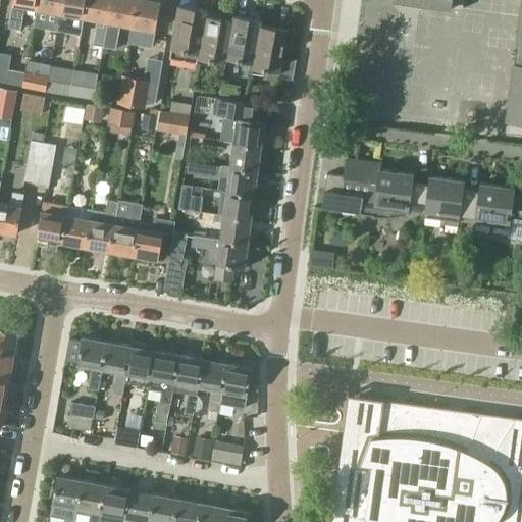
[(37,8),(38,0),(13,0),(9,25),(19,28),(23,5),(37,8)]
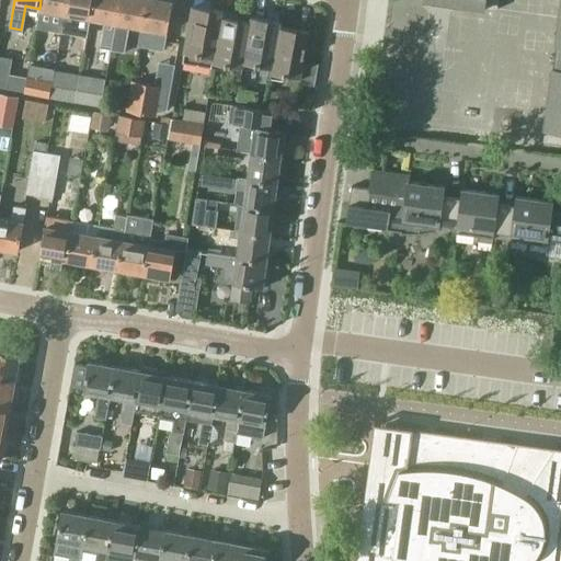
[(65,13),(67,0),(41,0),(39,9),(54,11),(49,36),(60,37),(65,13)]
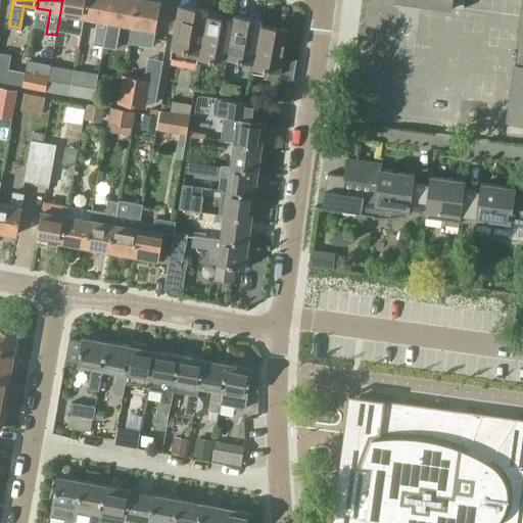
[(67,37),(72,14),(84,16),(86,0),(62,0),(60,12),(56,35),(67,37)]
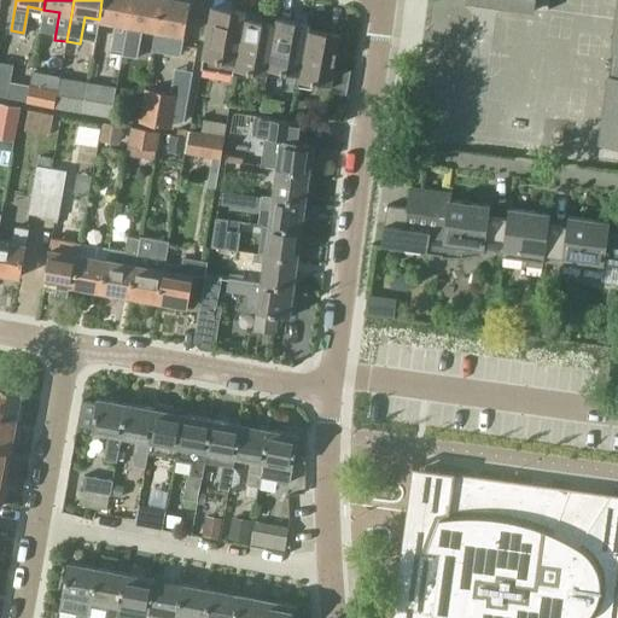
[(127,24),(130,0),(101,0),(99,19),(116,22),(115,33),(114,33),(111,50),(122,51),(126,35),(127,24)]
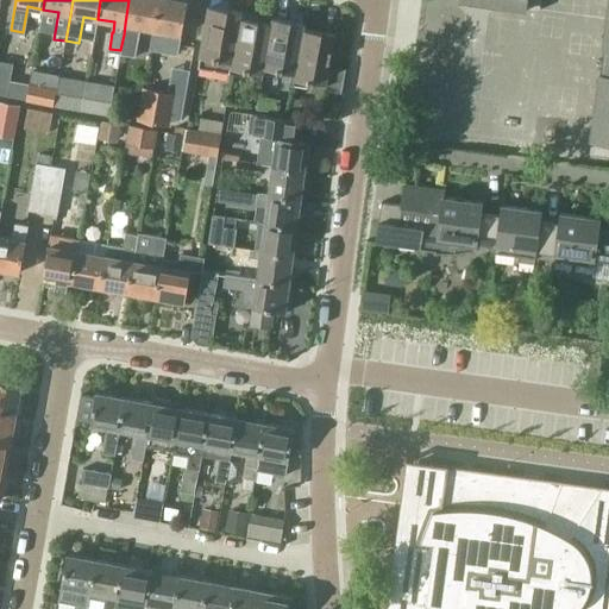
[(154,29),(158,0),(129,0),(125,24),(124,35),(120,50),(121,50),(120,54),(136,56),(142,26),(154,29)]
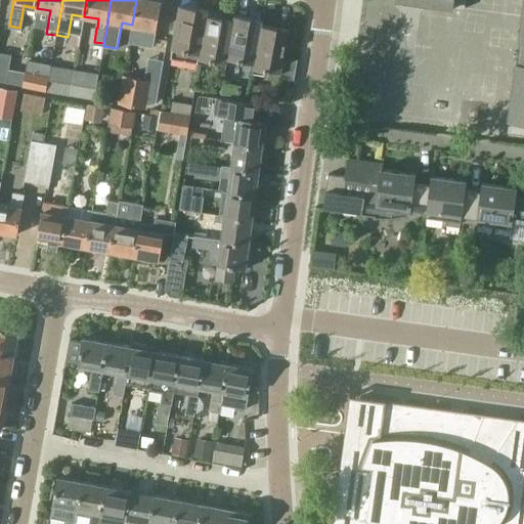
[(145,27),(141,50),(153,52),(162,0),(159,0),(136,0),(132,25),(145,27)]
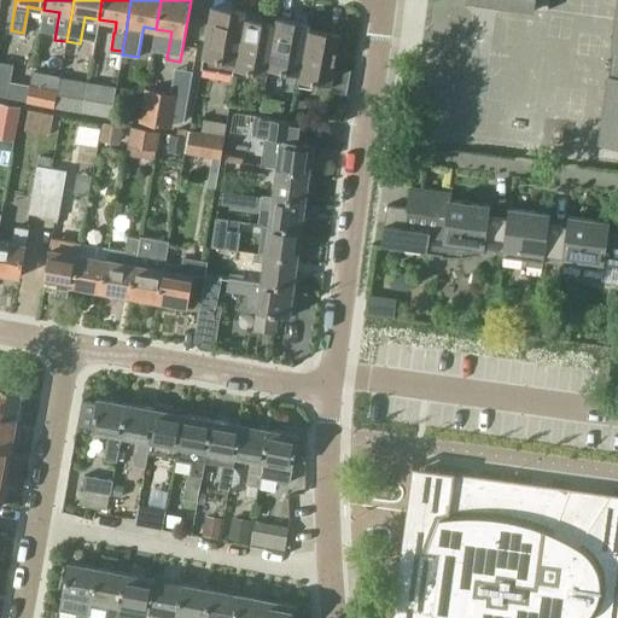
[(502,0),(502,5),(549,12),(551,0),(502,0)]
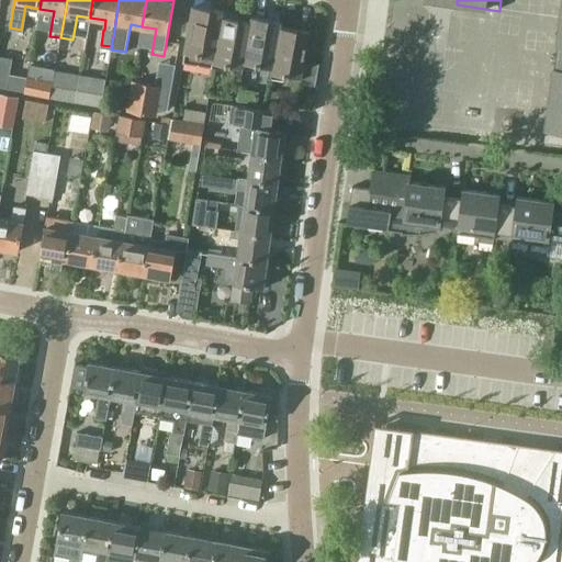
[(184,53),(214,58),(215,58),(223,17),(224,11),(193,6),(184,53)]
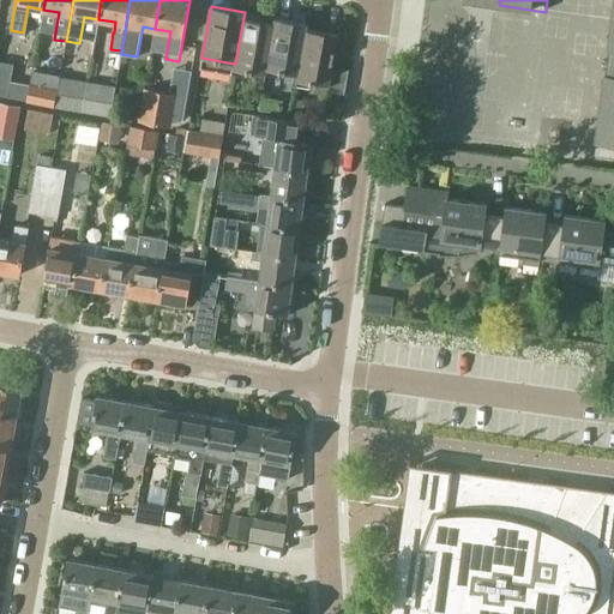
[(613,17),(595,157),(613,160),(613,17)]
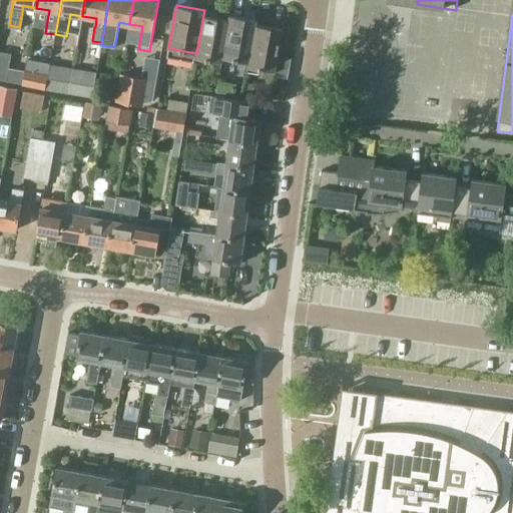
[(228,19),(203,15),(196,53),(195,53),(194,57),(221,62),(222,57),(229,19),(228,19)]
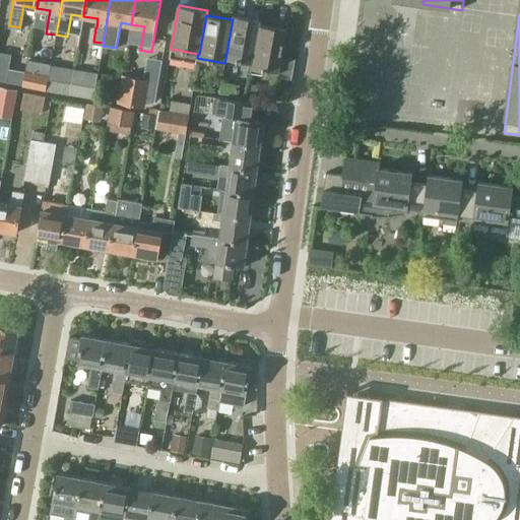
[(233,15),(232,19),(233,19),(225,58),(252,63),(253,63),(260,24),(261,20),(233,15)]
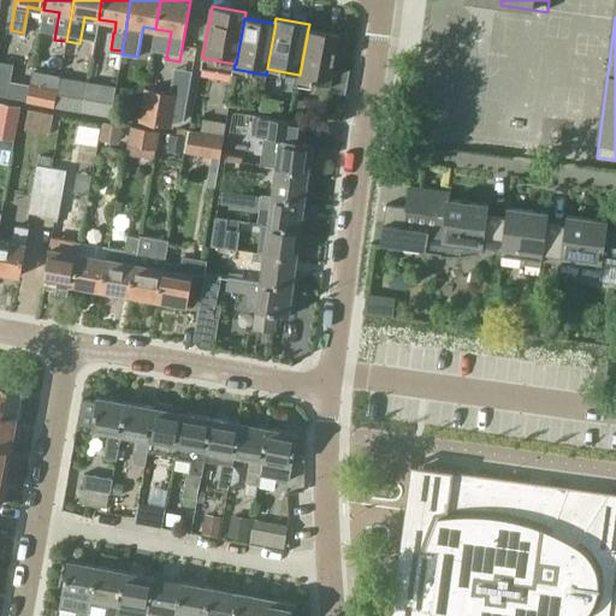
[(341,35),(308,29),(300,75),(298,75),(298,81),(331,87),(341,35)]
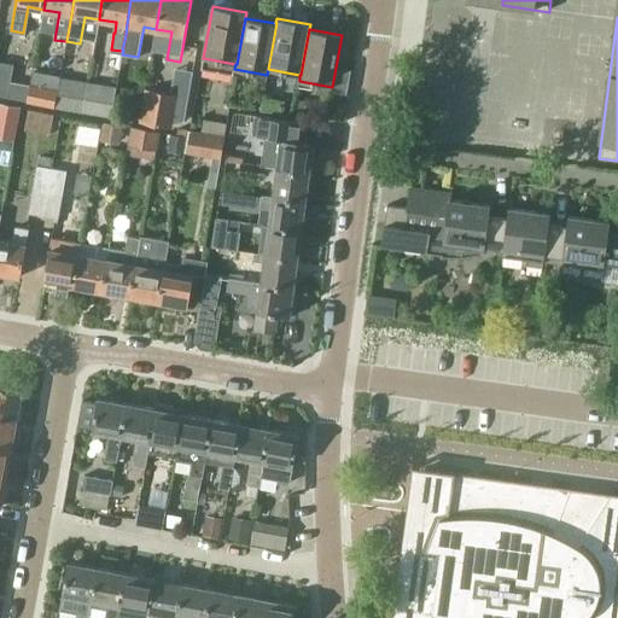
[(76,59),(79,45),(66,42),(64,58),(76,59)]
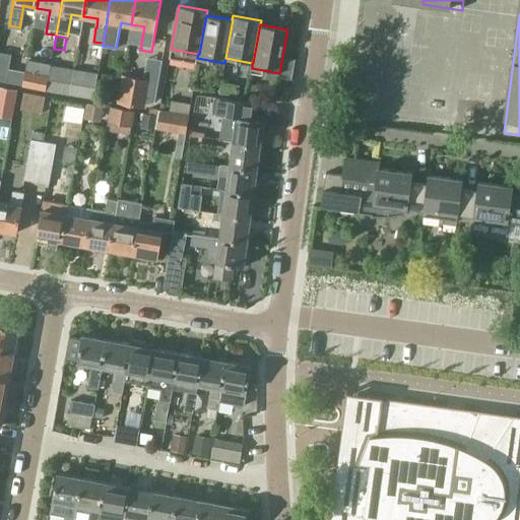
[(12,55),(0,52),(0,80),(7,82),(12,55)]
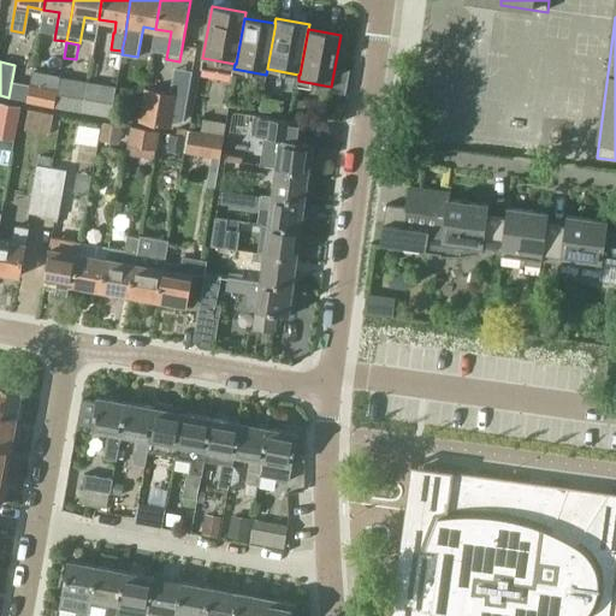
[(83,112),(88,82),(71,80),(65,108),(83,112)]
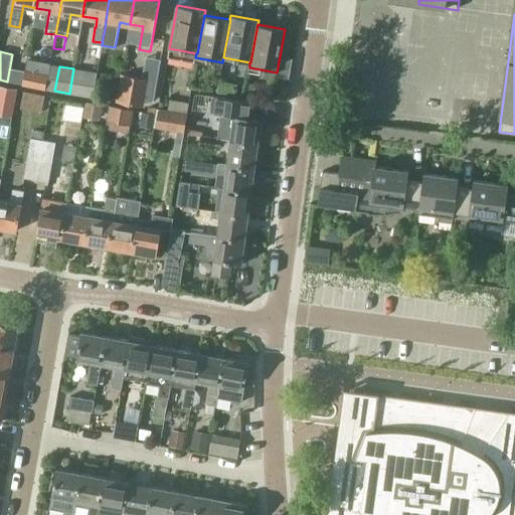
[(80,96),(93,98),(97,73),(84,70),(80,96)]
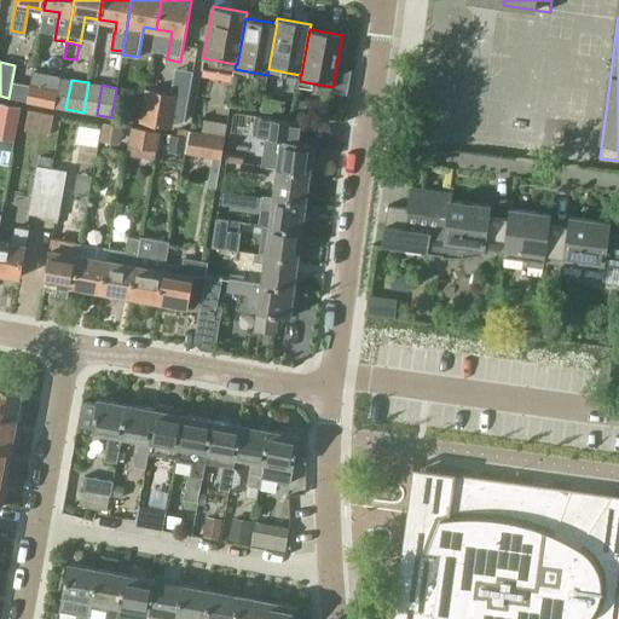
[(30,86),(27,102),(36,103),(55,108),(58,91),(39,87),(30,86)]
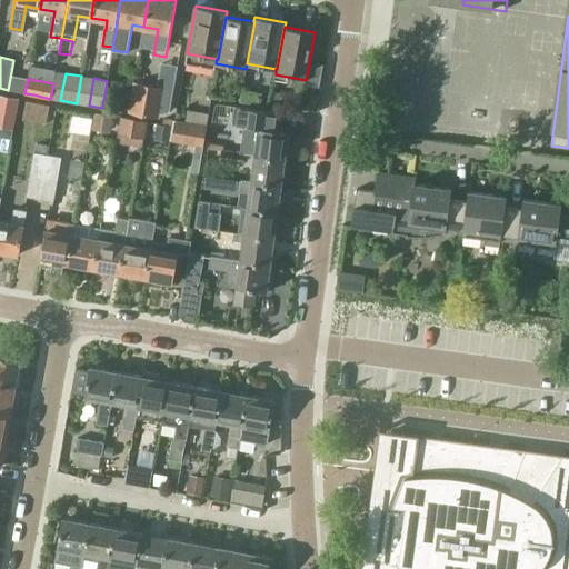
[(156,117),(159,115),(169,112),(172,92),(163,91),(163,88),(135,83),(129,112),(156,117)]
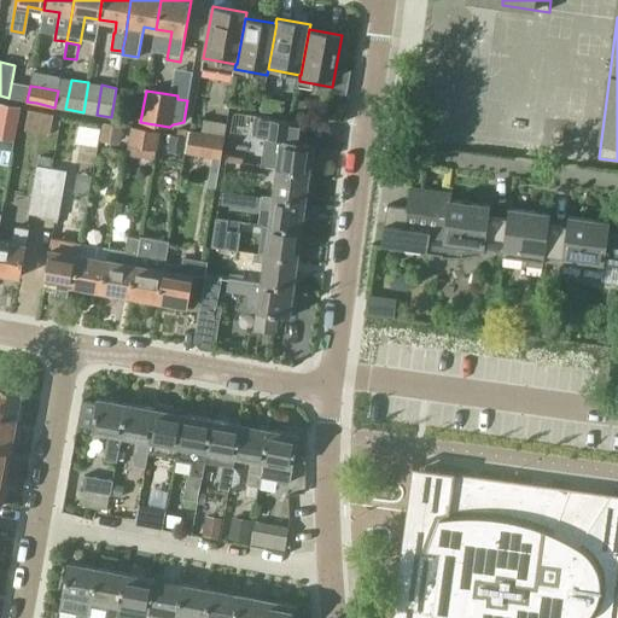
[(261,111),(283,114),(284,103),(262,98),(261,111)]
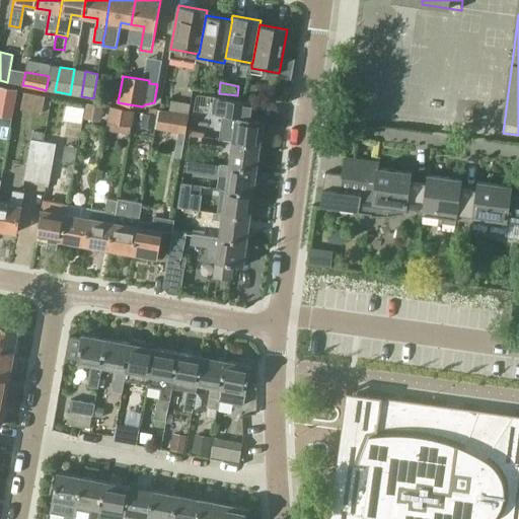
[(257,86),(249,84),(247,96),(263,98),(265,92),(257,91),(257,86)]
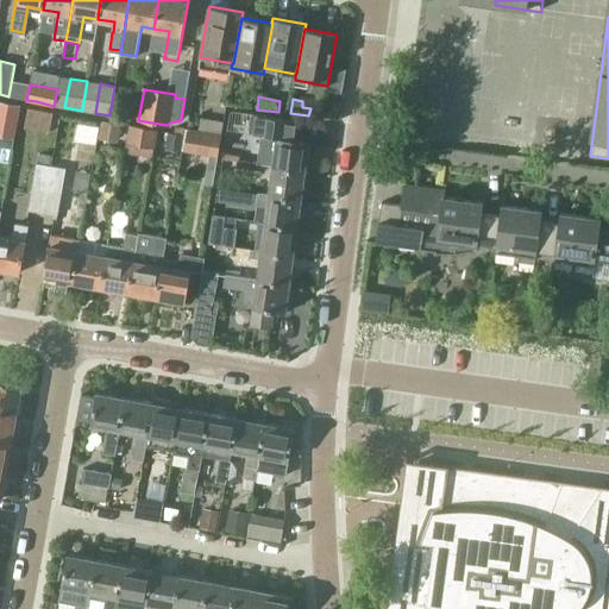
[(22,106),(0,101),(0,136),(14,139),(22,106)]
